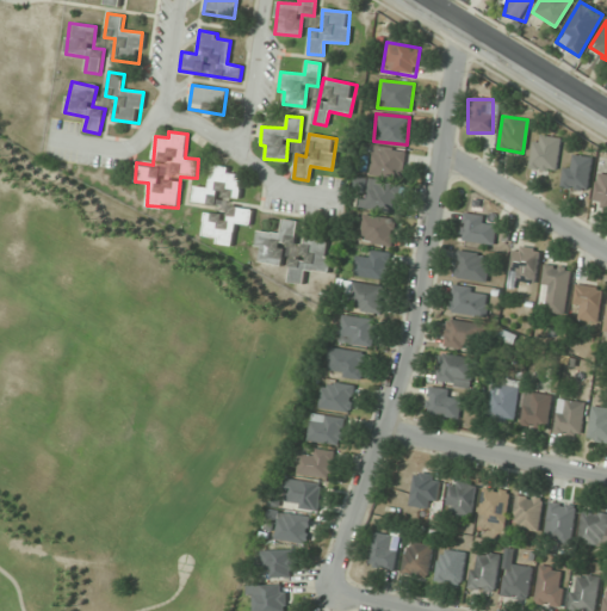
[(561,139),(534,134),(527,166),(553,172),(561,139)]
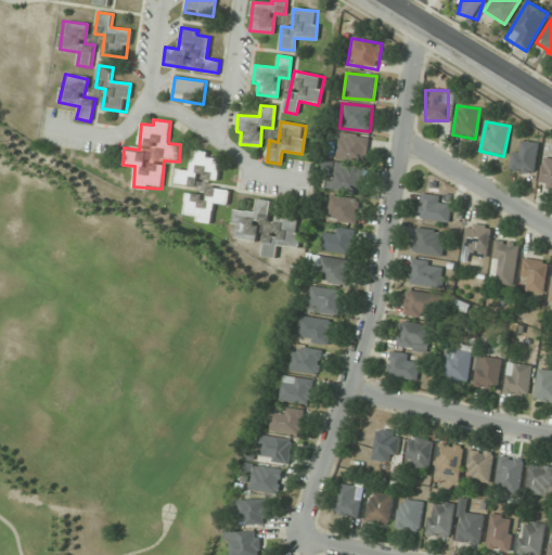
[(367,138),(337,134),(335,158),(364,162),(367,138)]
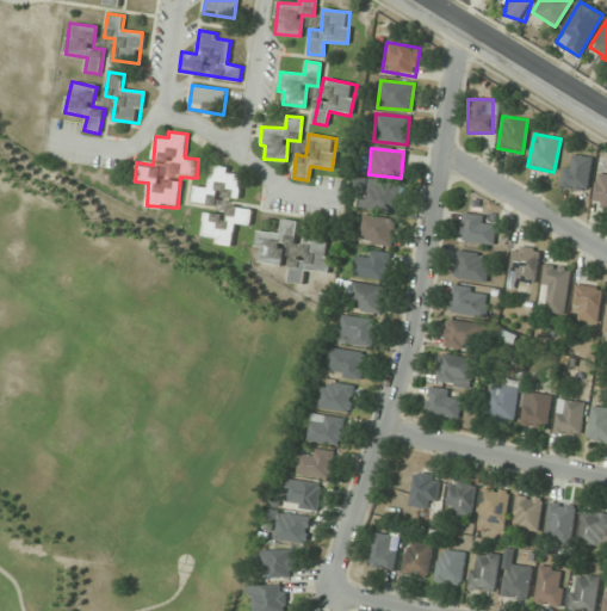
[(562,165),(559,187),(587,190),(589,156),(573,155),(571,166),(562,165)]
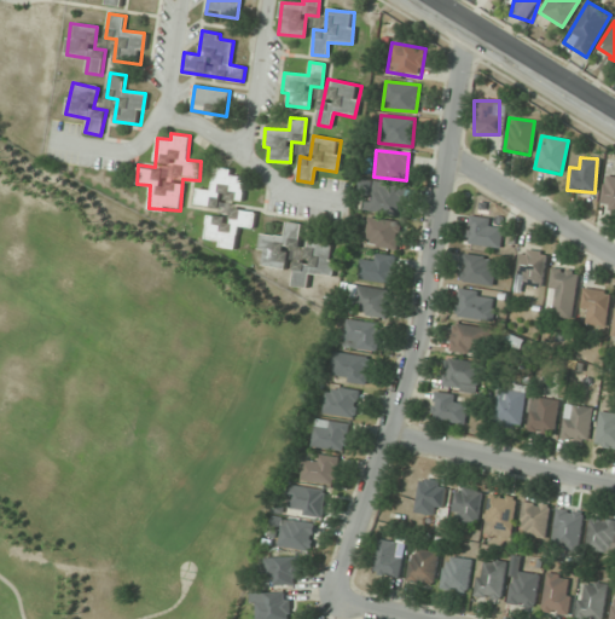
[(204,243),(236,247),(238,226),(254,227),(255,212),(230,209),(231,201),(242,202),(245,173),(213,169),(212,190),(196,187),(193,208),(208,209),(204,243)]
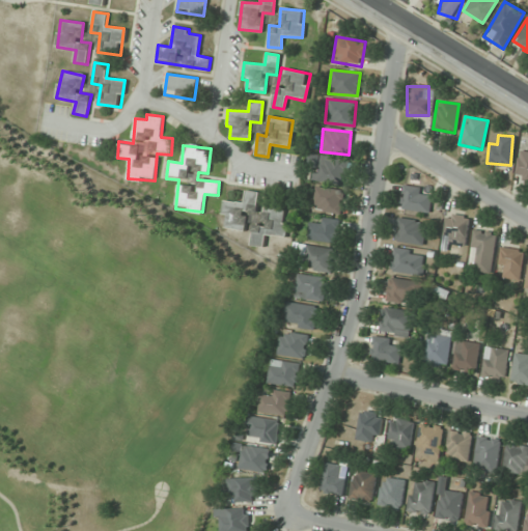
[(527,180),(527,151),(518,149),(513,178),(527,180)]
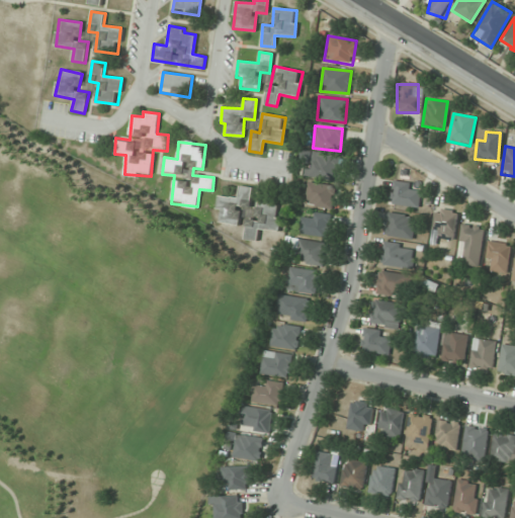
[(338,154),(308,153),(308,178),(337,179),(338,154)]
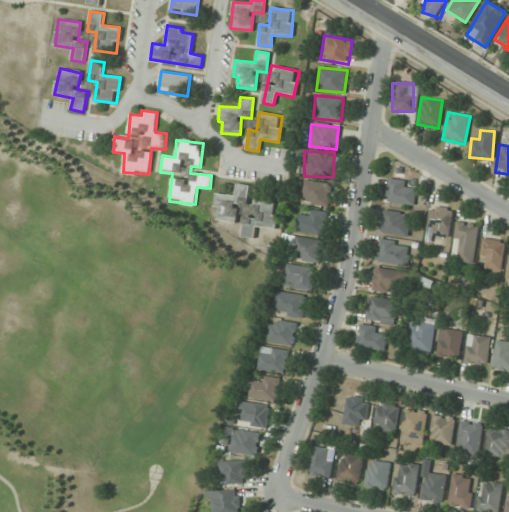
[(386,202),(413,204),(414,182),(387,180),(386,202)]
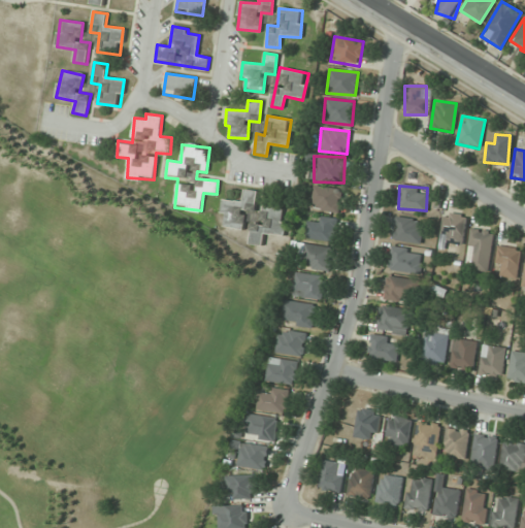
[(312,211),(339,211),(339,187),(312,187),(312,211)]
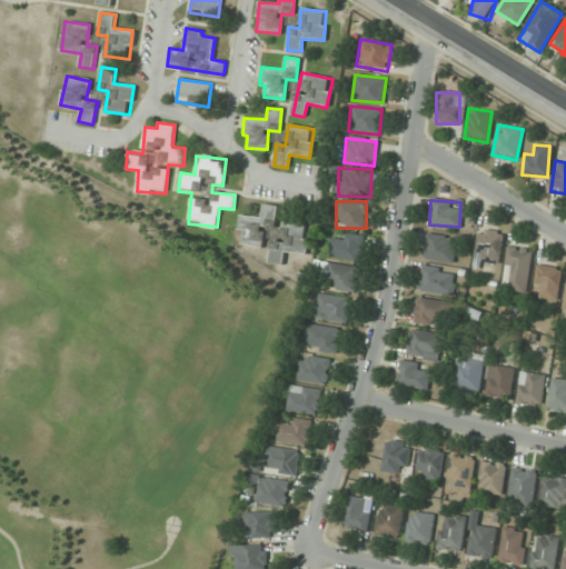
[(239,242),(265,249),(276,207),(262,203),(259,218),(240,213),(236,231),(241,233),(239,242)]
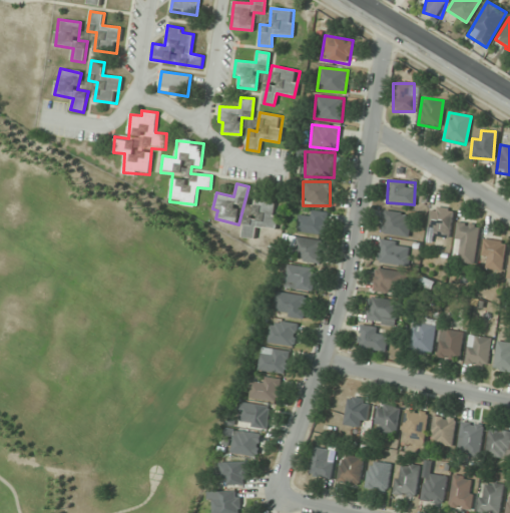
[(276,228),(278,202),(255,200),(253,217),(243,217),(241,236),(253,237),(255,227),(276,228)]
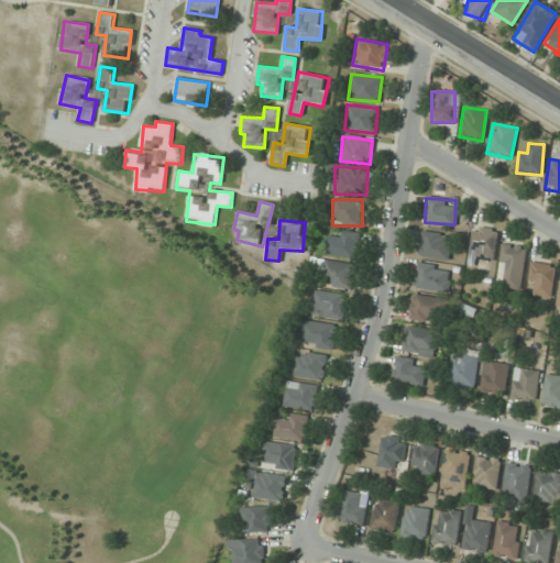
[(493,260),(495,229),(471,225),(468,257),(493,260)]
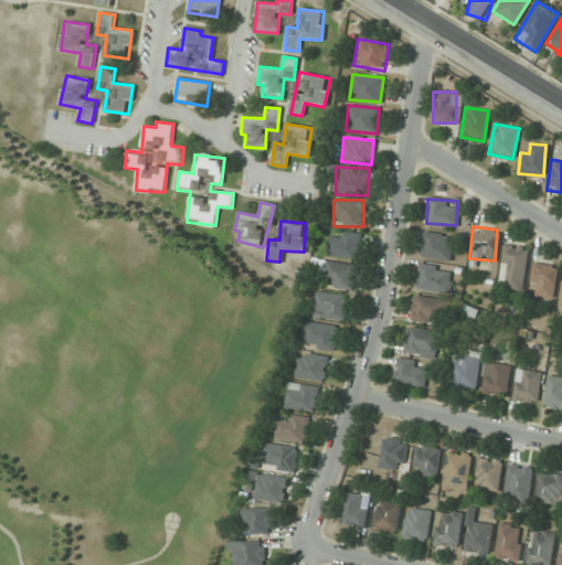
[(448,260),(453,236),(424,231),(419,256),(448,260)]
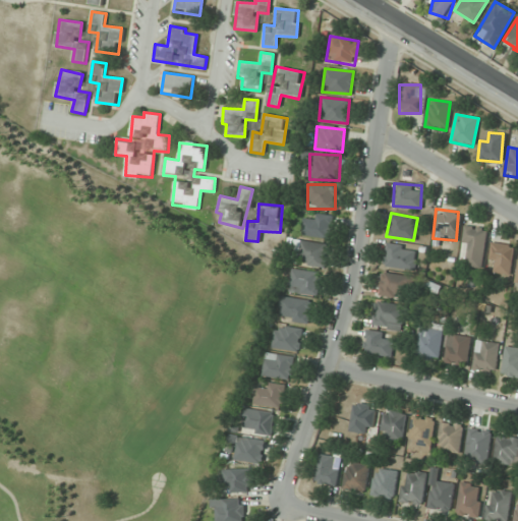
[(328,239),(332,216),(314,214),(313,220),(302,218),(300,235),(328,239)]
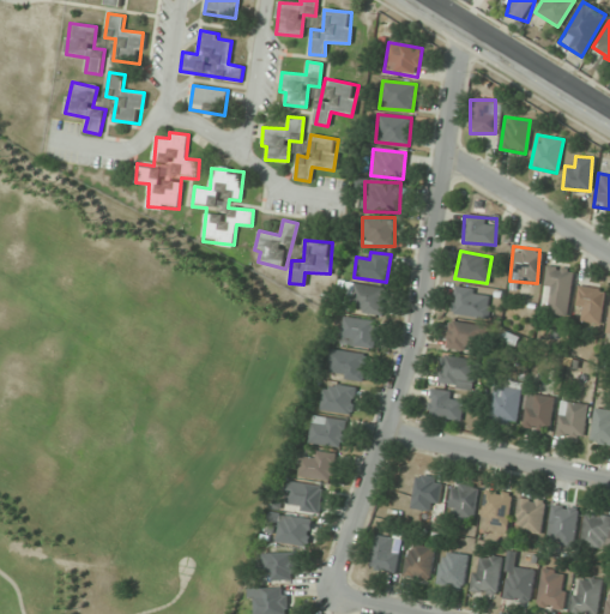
[(566,317),(573,270),(545,265),(542,288),(549,289),(545,313),(566,317)]
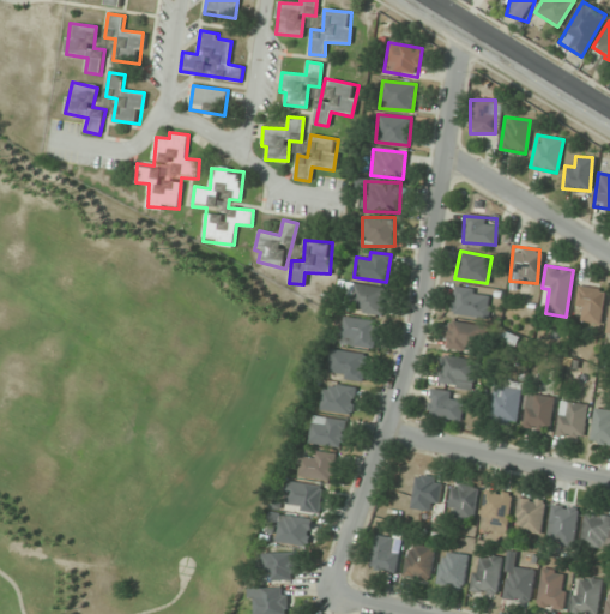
[(350,312),(382,314),(385,287),(352,284),(350,312)]
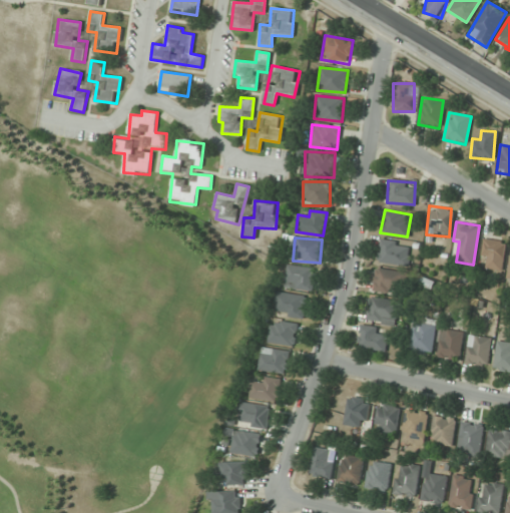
[(376,262),(406,267),(410,243),(379,238),(376,262)]
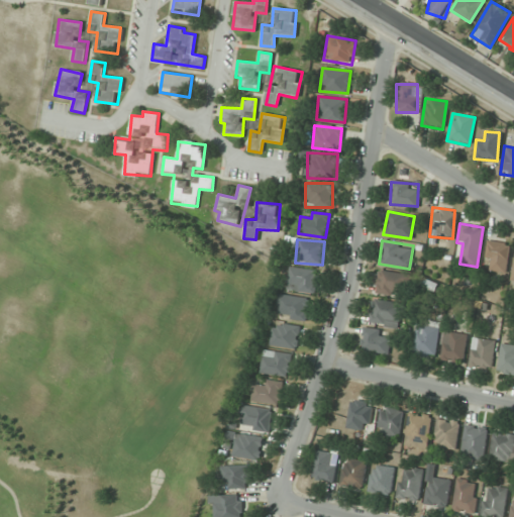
[(510,244),(489,240),(483,269),(505,273),(510,244)]
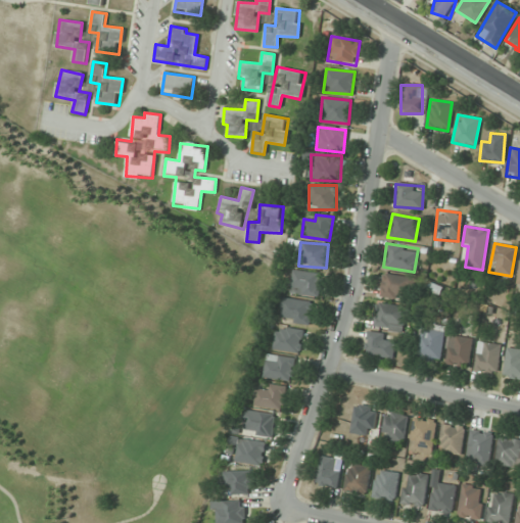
[(320,273),(291,270),(289,293),(318,296),(320,273)]
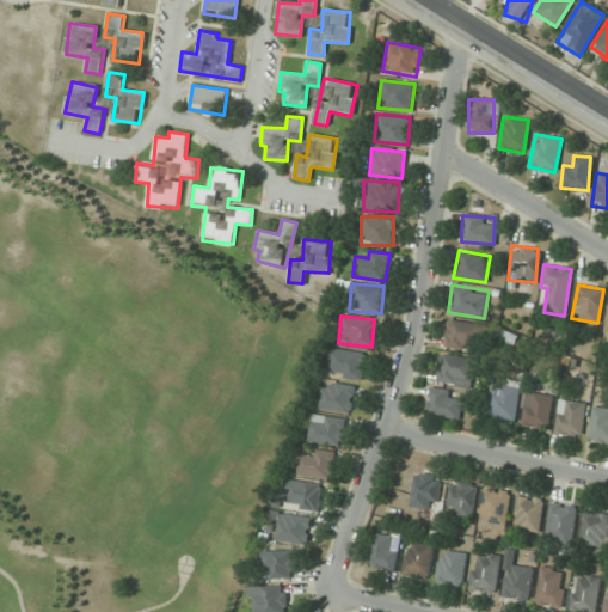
[(443,349),(483,349),(483,322),(443,322),(443,349)]
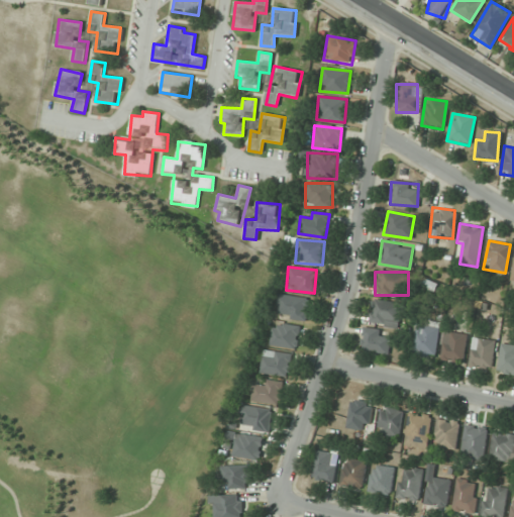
[(307,298),(277,294),(274,317),(305,320),(307,298)]
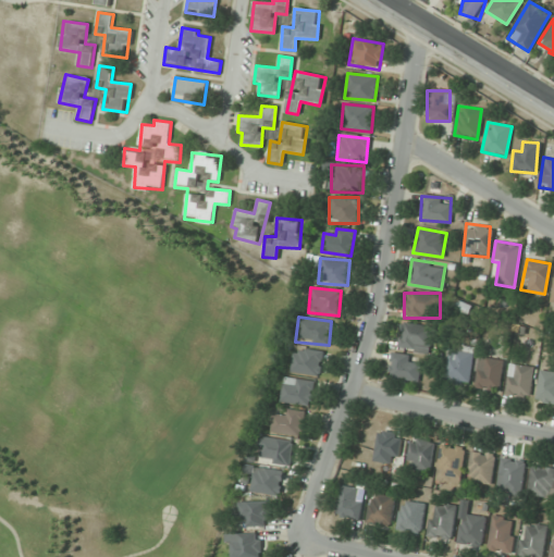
[(397,349),(429,354),(432,326),(401,322),(397,349)]
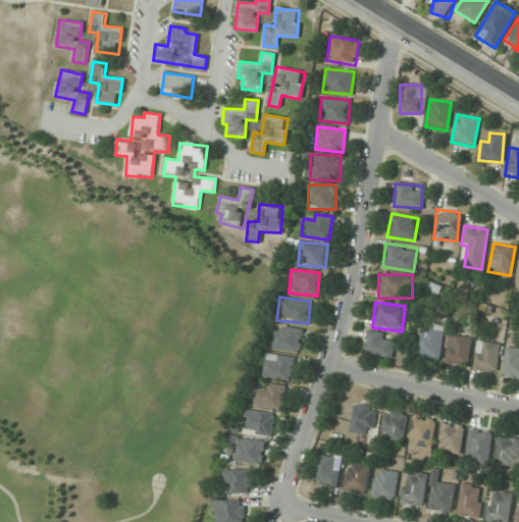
[(417,360),(440,360),(440,325),(417,325),(417,360)]
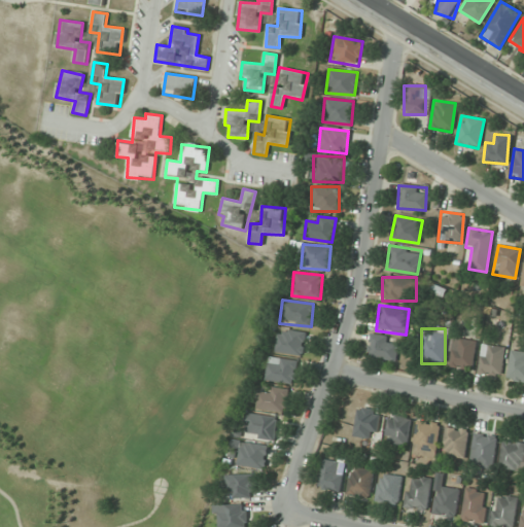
[(304,330),(275,330),(275,353),(303,354),(304,330)]
